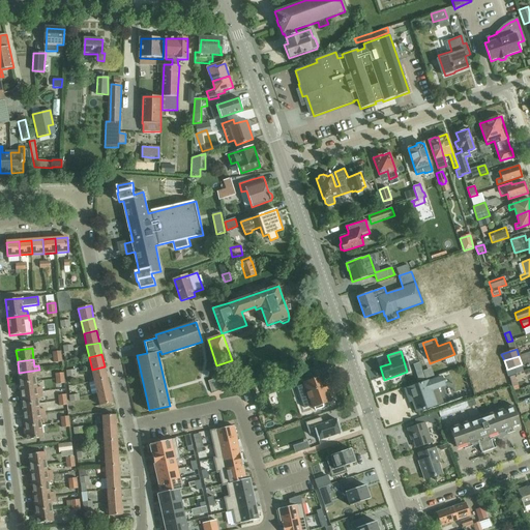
[(108,379),(105,366),(92,370),(94,382),(108,379)]
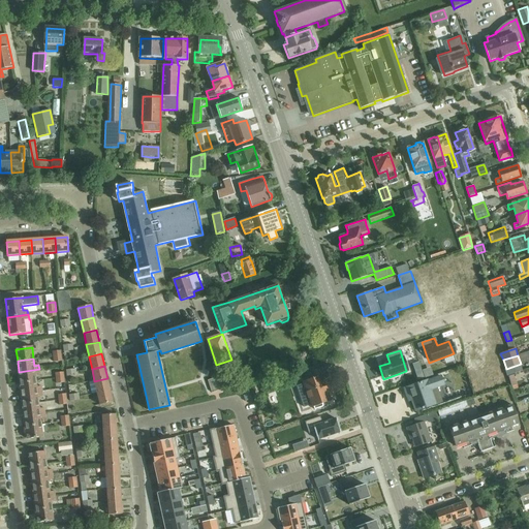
[(19,372),(20,382),(36,380),(35,375),(39,374),(39,369),(19,372)]
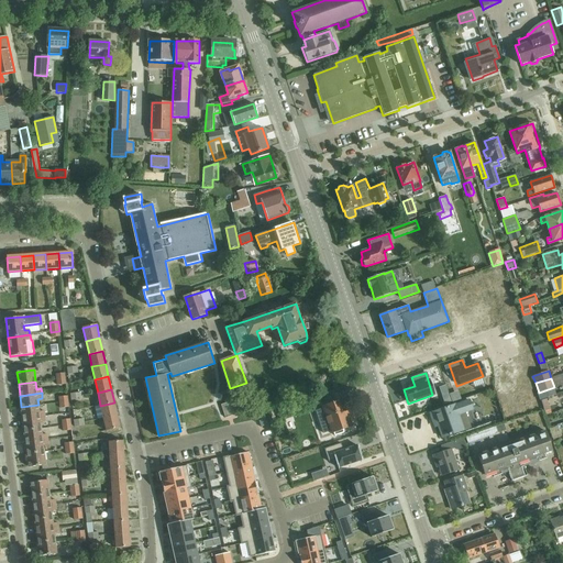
[(260,393),(252,395),(255,403),(262,399),(260,393)]
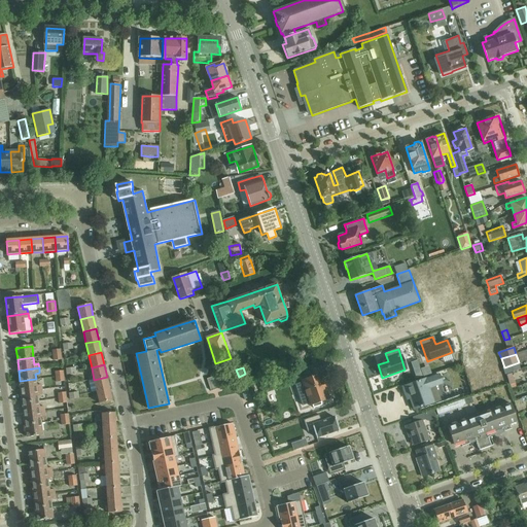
[(303,382),(294,385),(302,406),(311,402),(311,406),(312,405),(313,409),(322,406),(321,401),(328,399),(325,388),(326,388),(324,382),(323,382),(320,375),(318,376),(316,369),(311,371),(313,377),(309,379),(306,372),(303,373),(304,375),(301,376),(303,382)]
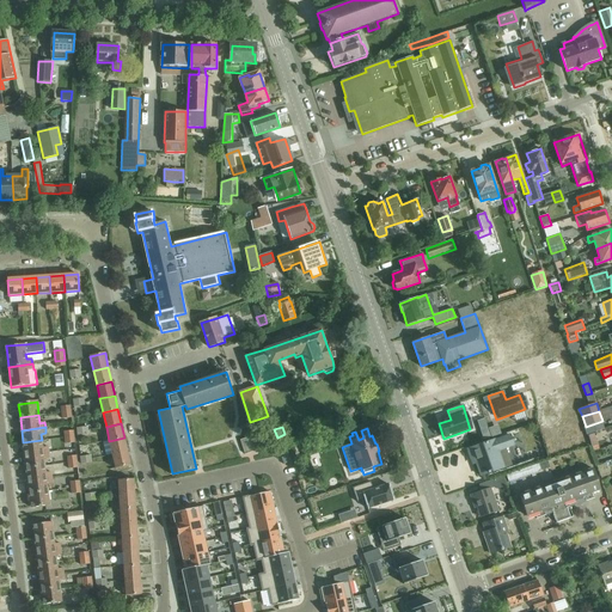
[(594,434),(588,435),(592,447),(598,445),(594,434)]
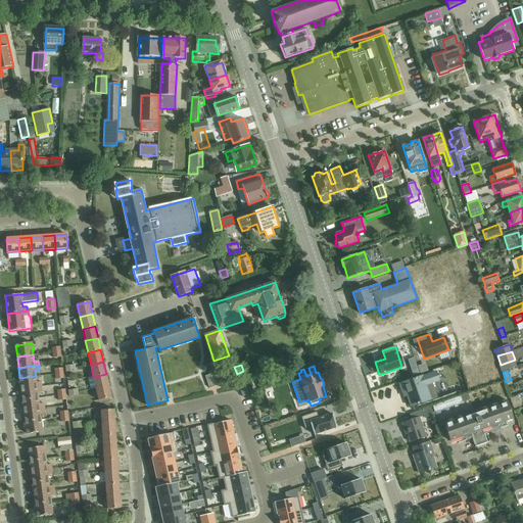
[(422,375),(399,383),(401,391),(405,390),(411,407),(430,399),(436,397),(435,394),(431,383),(439,380),(436,372),(423,376),(422,375)]
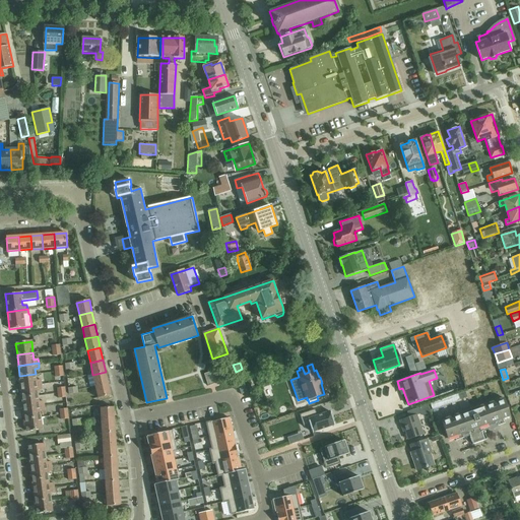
[(204,374),(208,386),(218,383),(214,371),(204,374)]
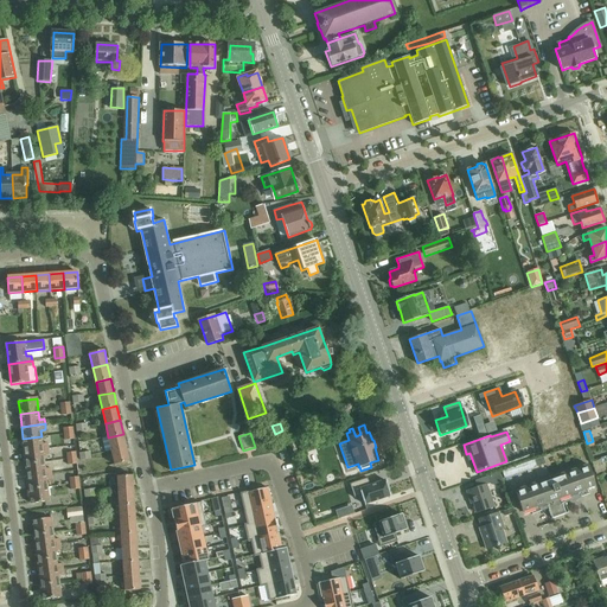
[(126,447),(123,434),(108,438),(112,451),(126,447)]
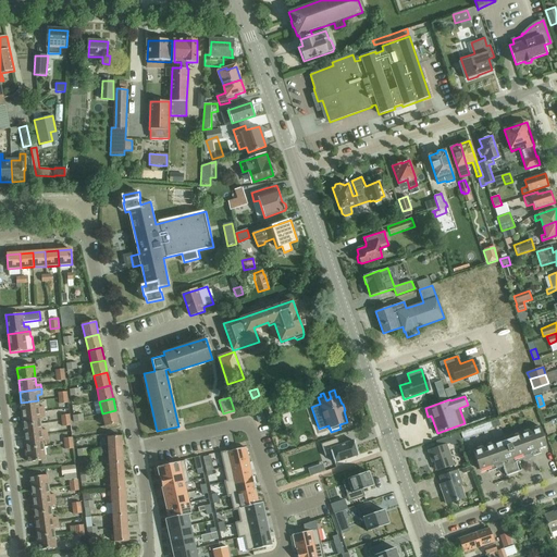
[(21,403),(23,415),(44,412),(44,407),(38,408),(38,400),(21,403)]
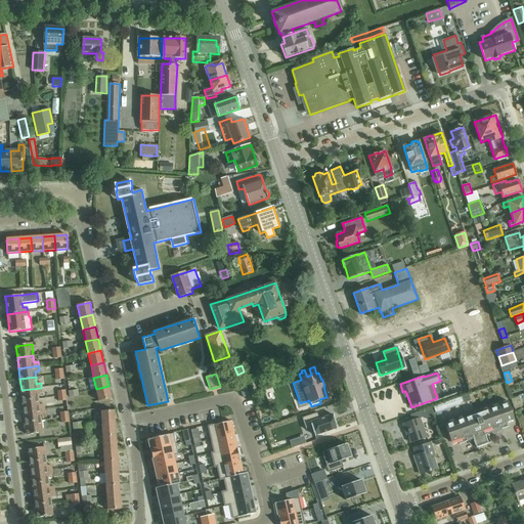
[(112,398),(108,386),(96,389),(98,401),(112,398)]
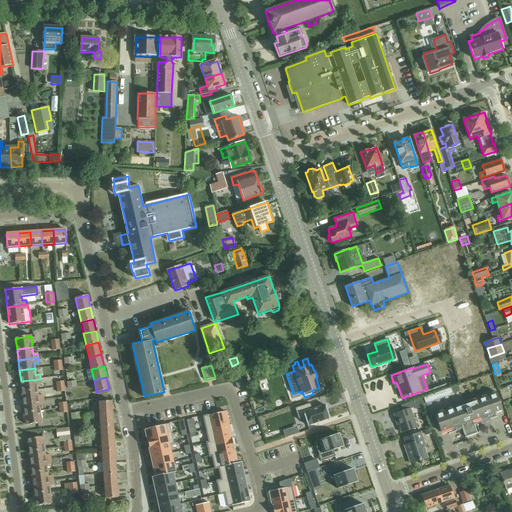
[(21,381),(22,392),(37,390),(36,383),(41,383),(40,379),(21,381)]
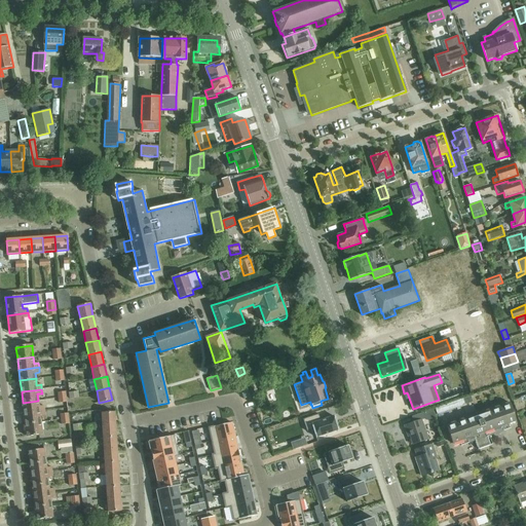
[(438,414),(464,405),(462,399),(435,408),(438,414)]
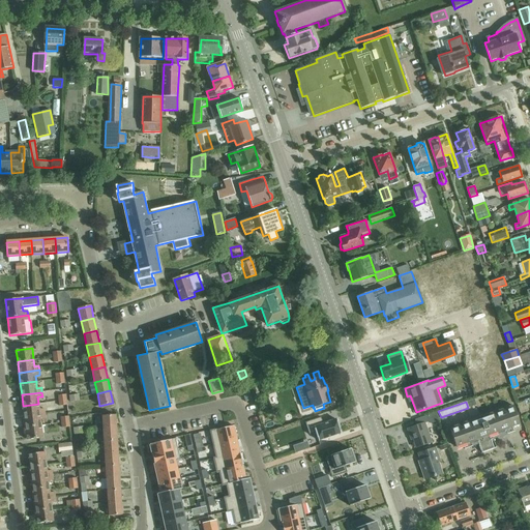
[(23,406),(24,417),(45,414),(43,409),(39,409),(38,404),(23,406)]
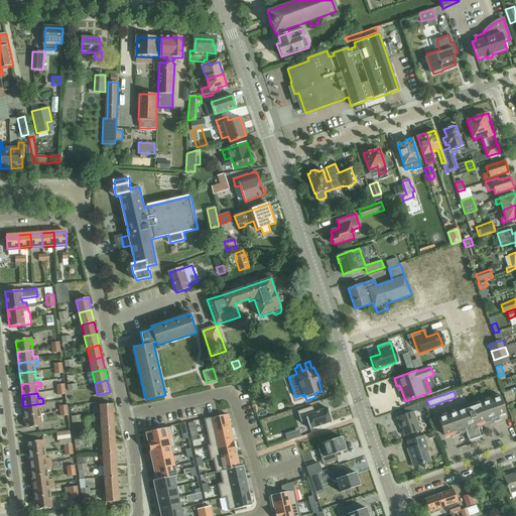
[(500,395),(436,416),(442,434),(449,432),(452,437),(460,434),(458,429),(464,427),(468,439),(469,440),(482,435),(478,422),(491,418),(493,423),(500,420),(498,415),(506,413),(500,395)]
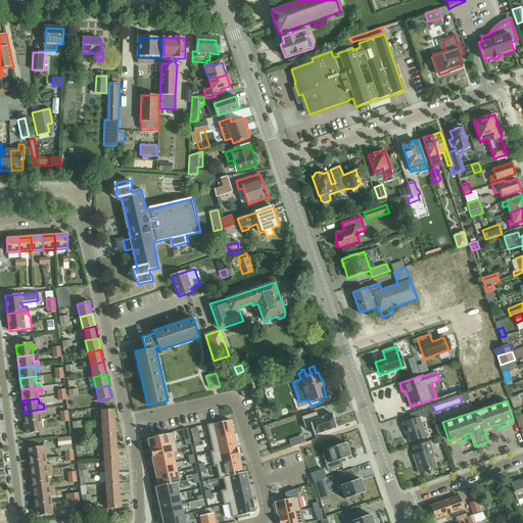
[(44,413),(44,409),(24,412),(26,423),(41,421),(40,413),(44,413)]
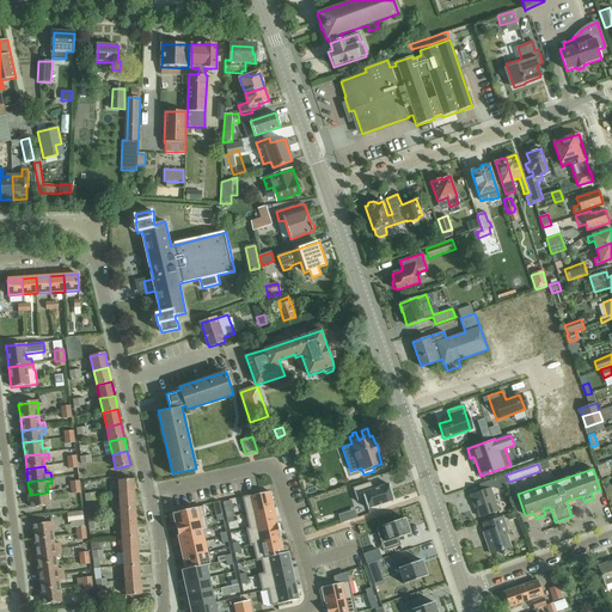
[(134,479),(118,481),(120,496),(135,495),(134,479)]
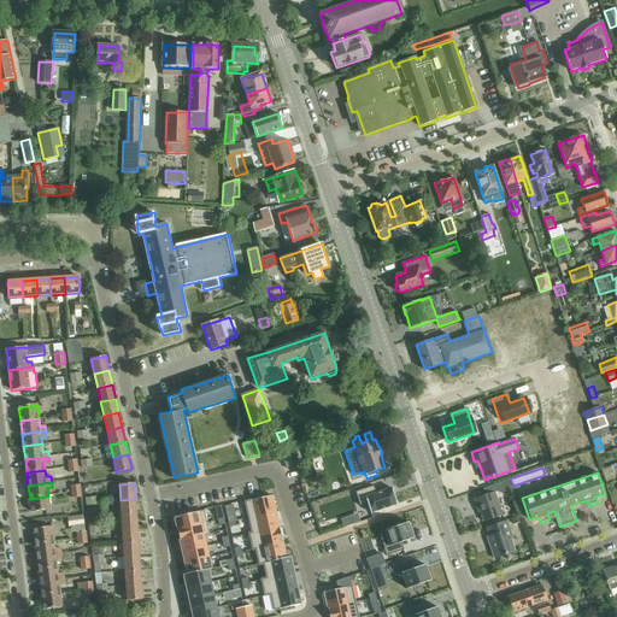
[(494,492),(499,491),(497,483),(483,488),(486,495),(474,499),(477,511),(480,511),(483,521),(503,515),(494,492)]
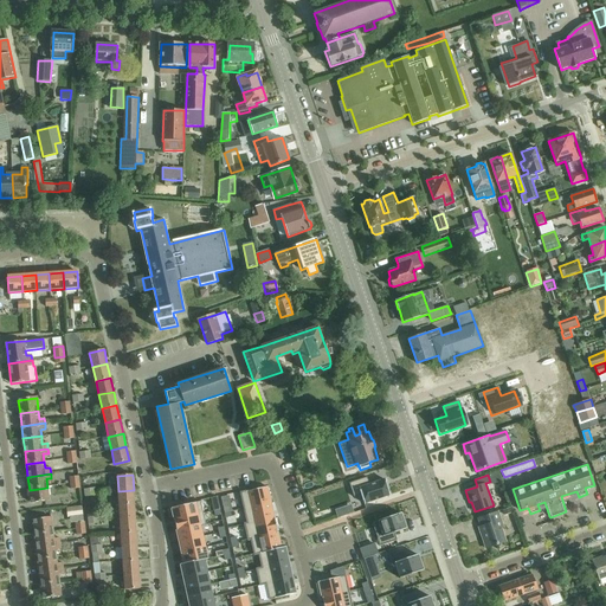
[(372,477),(352,484),(356,497),(362,495),(366,505),(391,497),(385,481),(374,484),(372,477)]
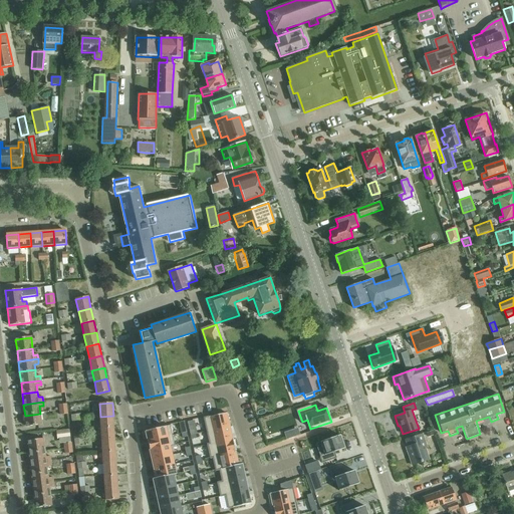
[(227,413),(204,418),(207,432),(230,427),(227,413)]
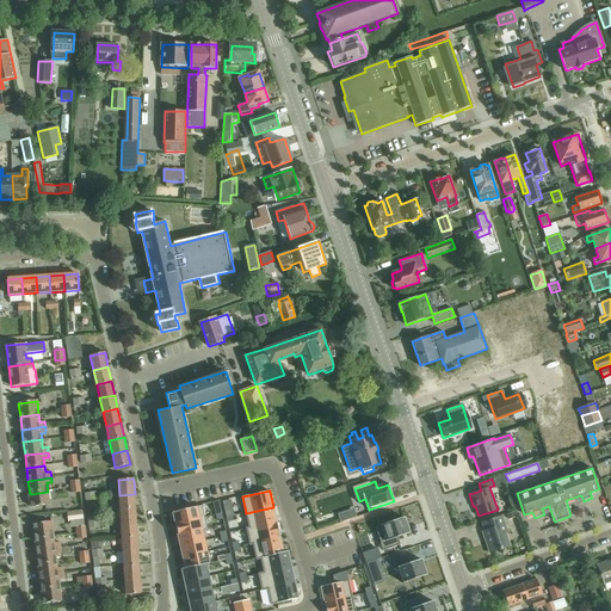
[(49,505),(48,492),(30,494),(31,507),(49,505)]
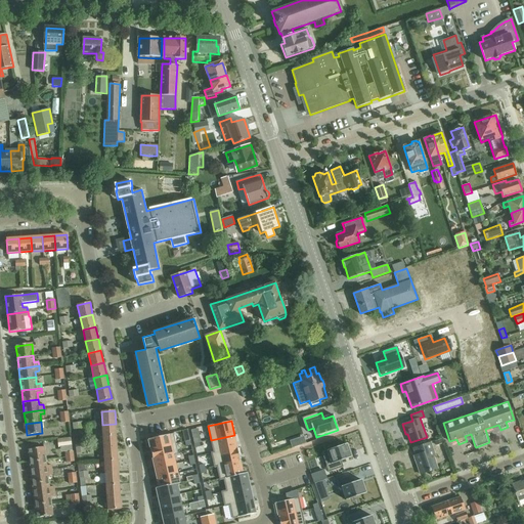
[(116,436),(116,424),(102,425),(103,437),(116,436)]
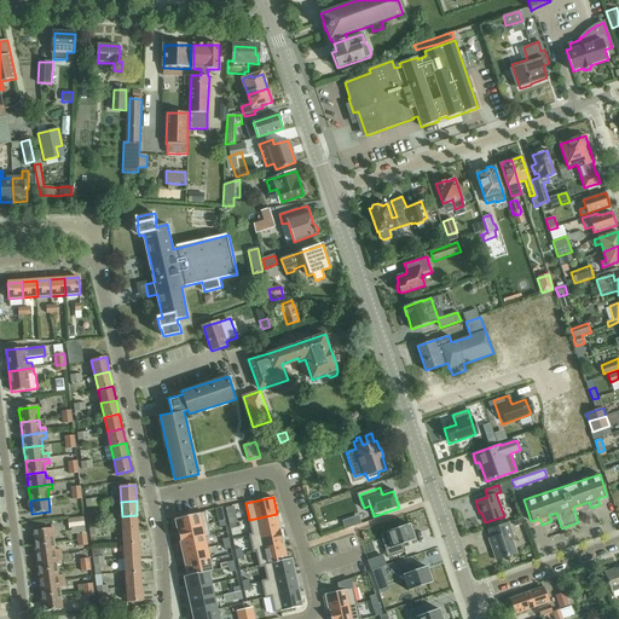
[(233,507),(226,508),(230,524),(237,522),(233,507)]
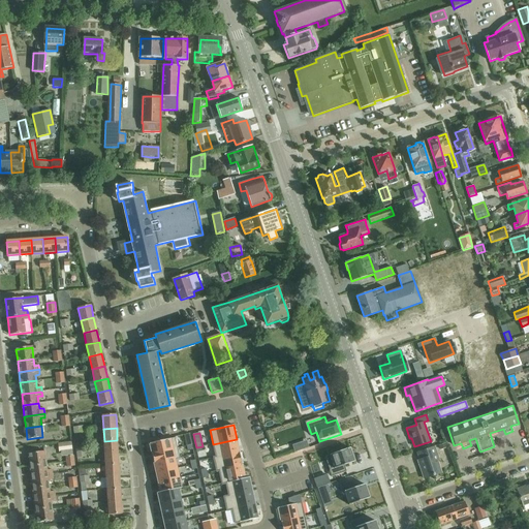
[(176,438),(150,443),(152,454),(178,448),(176,438)]
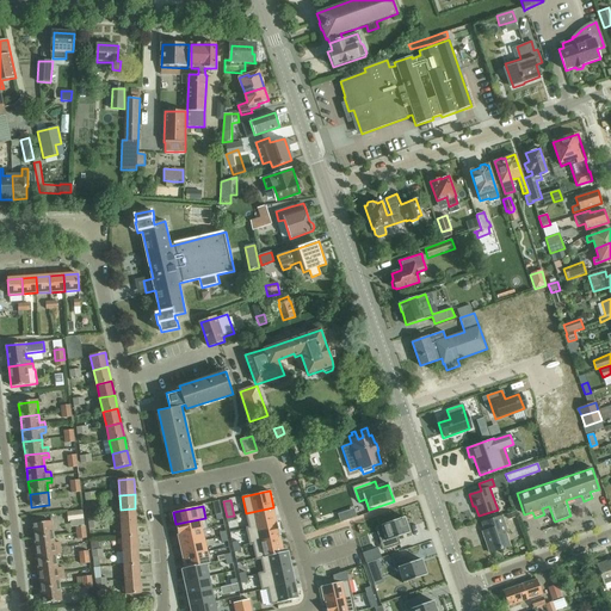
[(273,507),(246,513),(250,528),(250,529),(276,523),(273,507)]
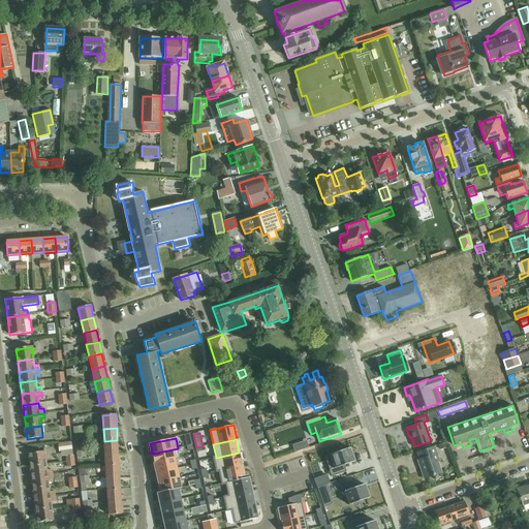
[(118,453),(117,440),(104,441),(105,454),(118,453)]
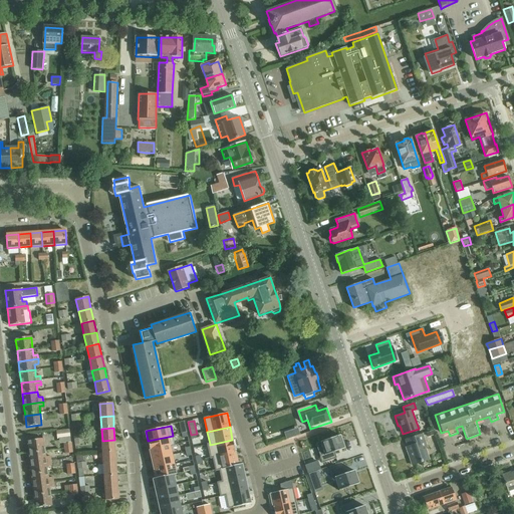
[(56,431),(57,440),(59,439),(70,438),(69,429),(56,431)]
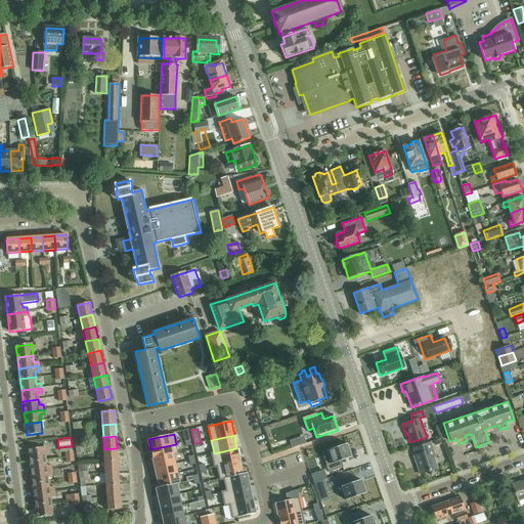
[(420,474),(437,468),(433,456),(435,455),(430,442),(416,447),(418,454),(413,455),(420,474)]
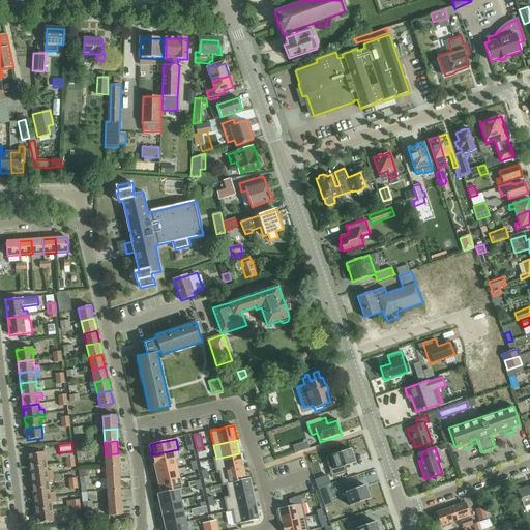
[(178,449),(152,454),(154,465),(175,460),(175,461),(180,460),(178,449)]
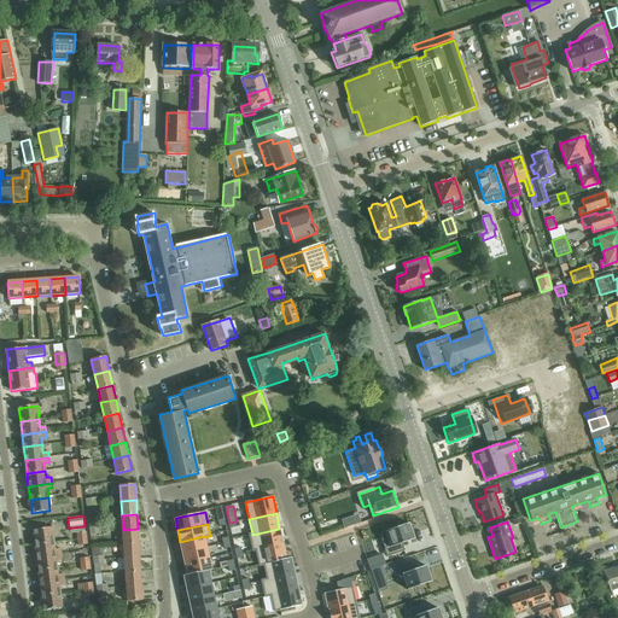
[(408,524),(379,534),(388,557),(404,551),(402,544),(414,540),(408,524)]
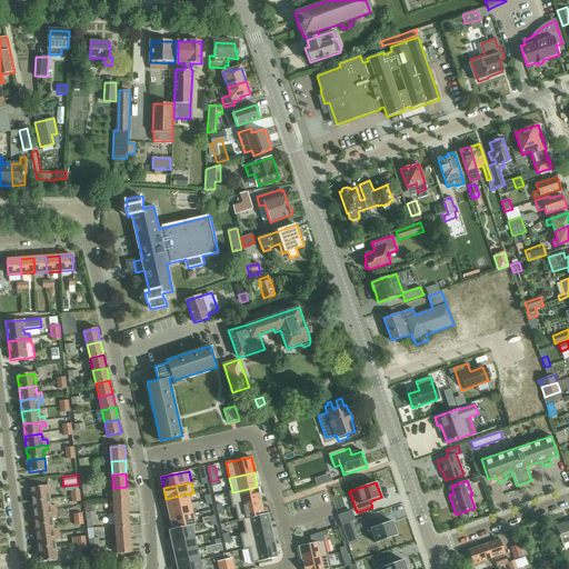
[(31,488),(32,500),(50,498),(48,486),(31,488)]
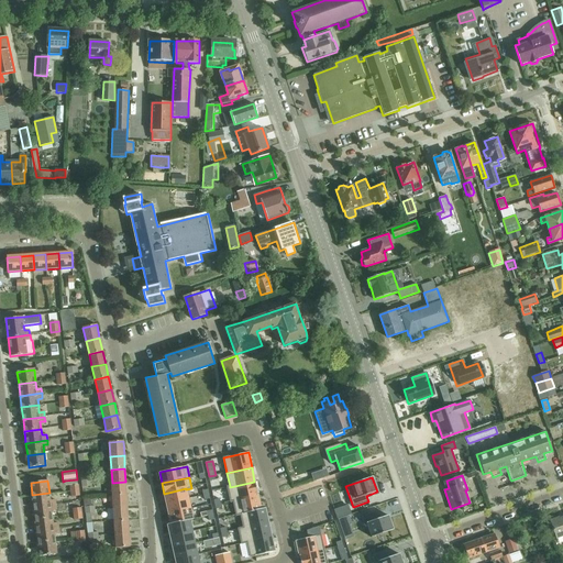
[(127,495),(125,482),(112,483),(112,496),(127,495)]
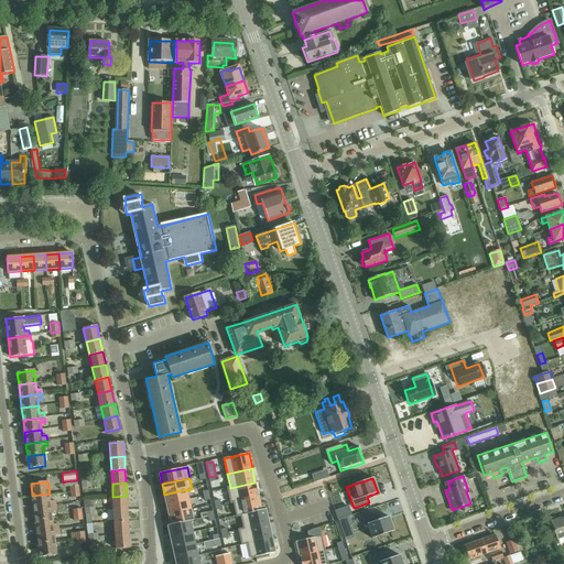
[(230,487),(227,488),(231,503),(234,502),(258,497),(255,483),(230,488),(230,487)]
